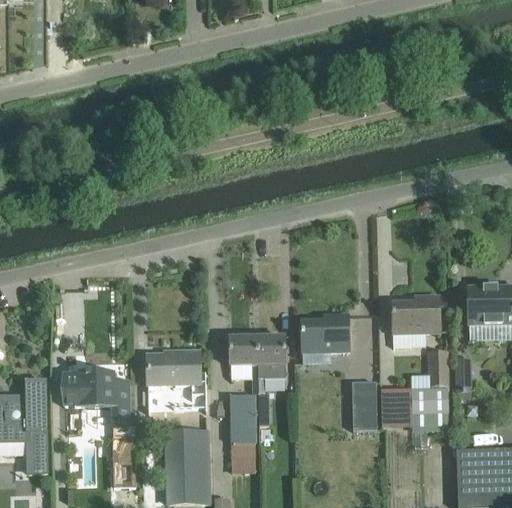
[(511,285),(468,286),(468,324),(511,323),(511,285)]
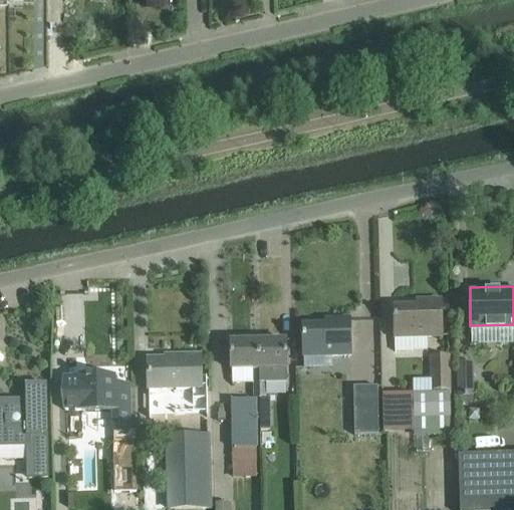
[(395,303),(395,323),(395,335),(442,334),(441,296),(426,297),(426,303),(395,303)]
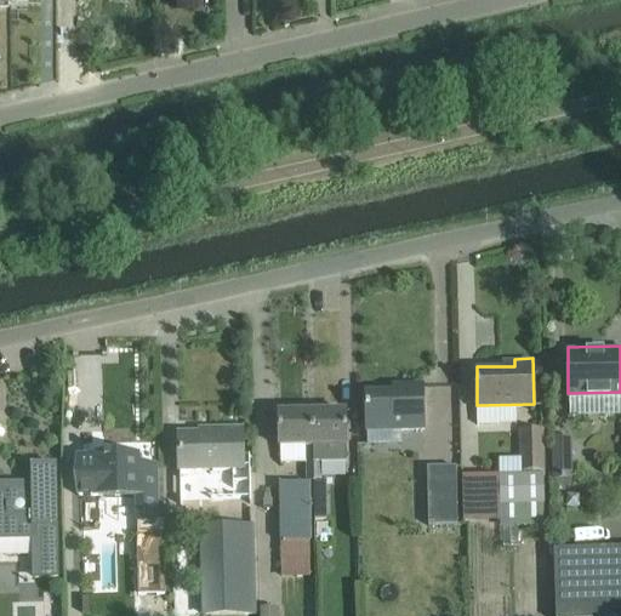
[(366,389),(366,414),(366,426),(423,425),(423,381),(404,381),(404,388),(366,389)]
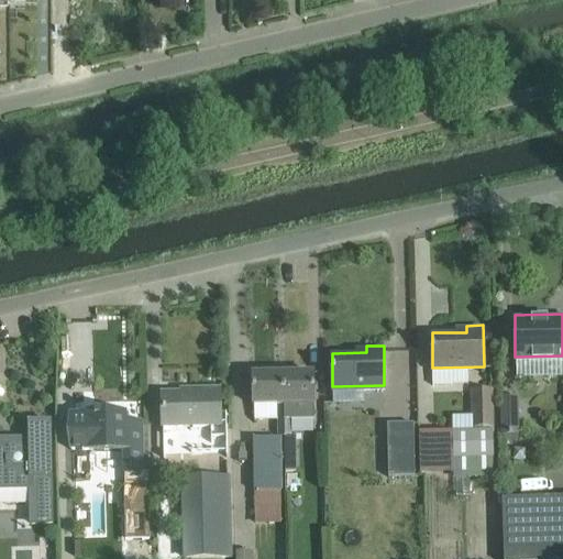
[(283,370),(253,371),(253,393),(253,401),(278,401),(278,416),(279,433),(285,433),(285,468),(296,468),(296,433),(289,433),(289,416),(315,416),(315,399),(315,392),(313,370),(283,370)]
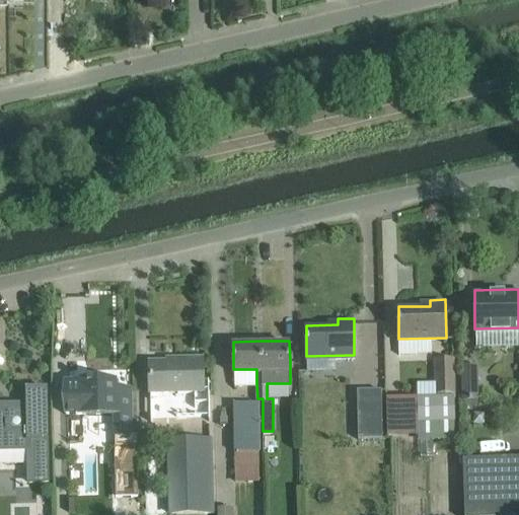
[(150,359),(150,379),(150,391),(178,390),(178,415),(210,414),(209,385),(203,386),(203,355),(175,355),(175,359),(150,359)]
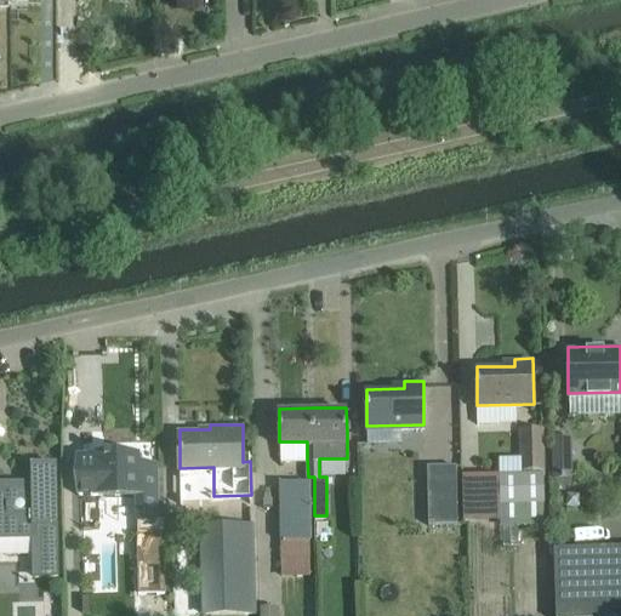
[(543,465),(542,425),(520,425),(522,466),(543,465)]
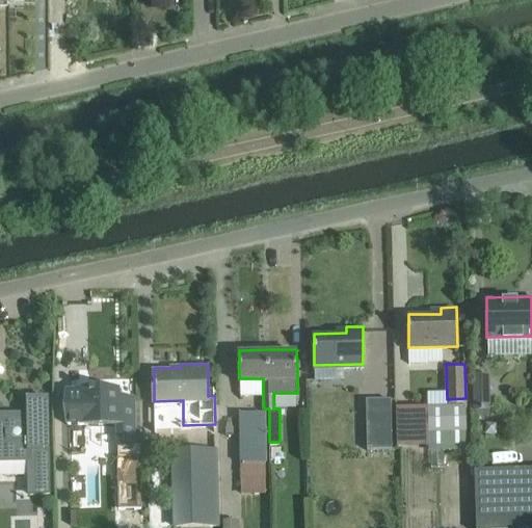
[(487,371),(473,371),(473,413),(488,413),(487,371)]
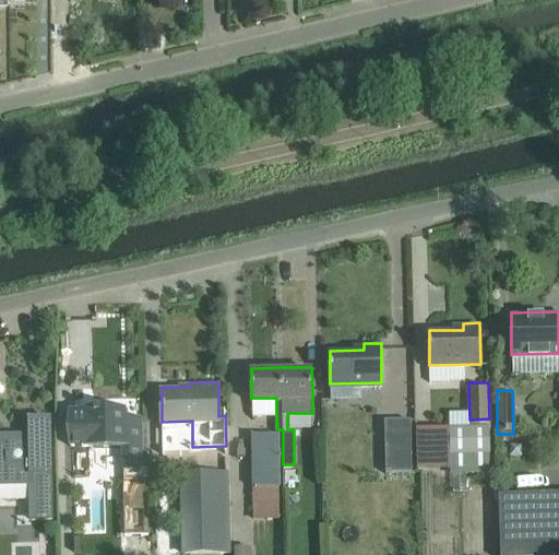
[(147,463),(141,463),(141,415),(125,415),(125,406),(97,406),(97,404),(94,404),(94,409),(87,409),(87,406),(80,406),(80,408),(70,409),(70,443),(123,441),(123,477),(123,532),(126,532),(149,532),(147,465),(147,463)]
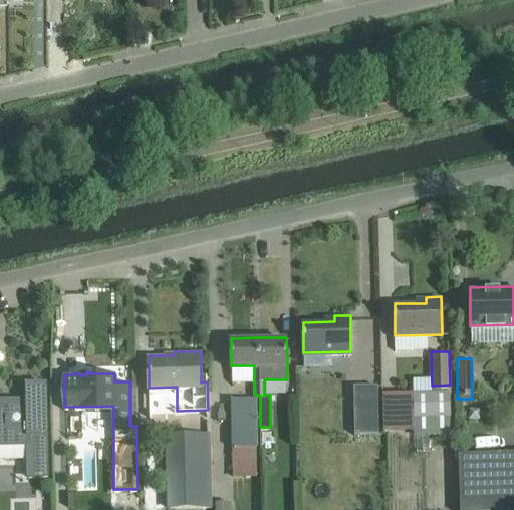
[(27,397),(0,397),(0,444),(28,444),(28,453),(26,453),(27,474),(47,474),(47,453),(46,415),(46,402),(46,381),(26,381),(27,397)]
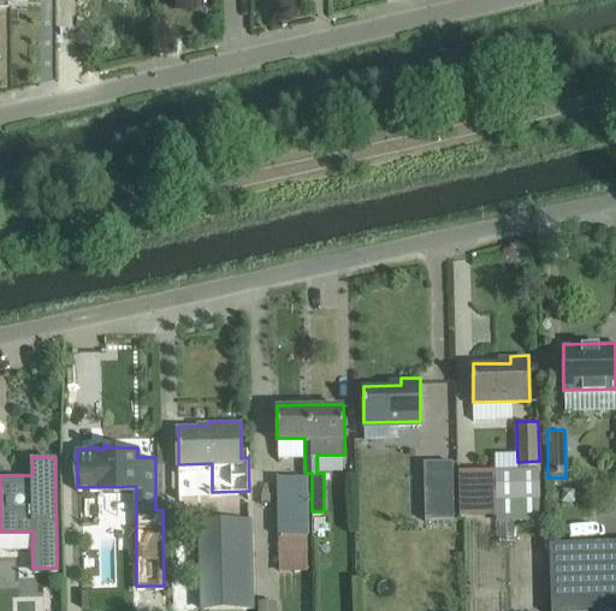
[(495,497),(539,497),(538,467),(495,468),(495,497)]
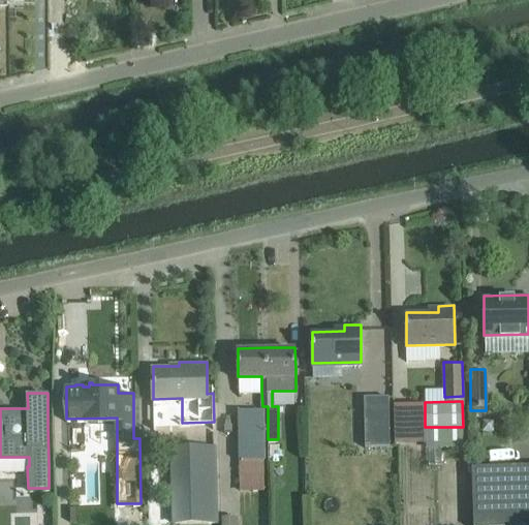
[(239,456),(263,456),(263,407),(236,407),(236,456),(239,456)]
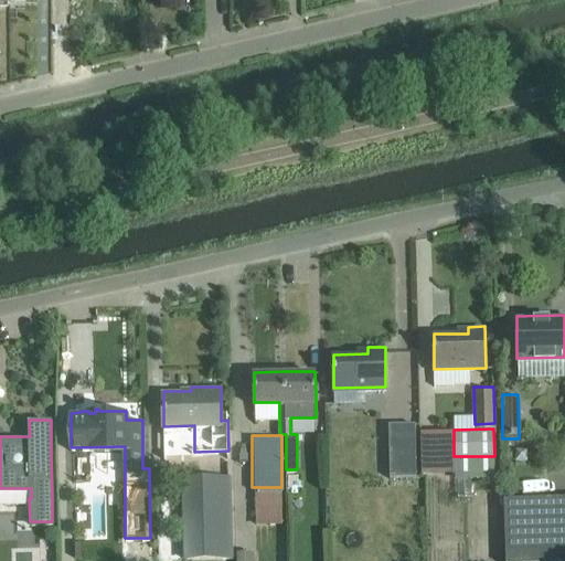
[(415,447),(388,447),(388,474),(415,474),(415,447)]
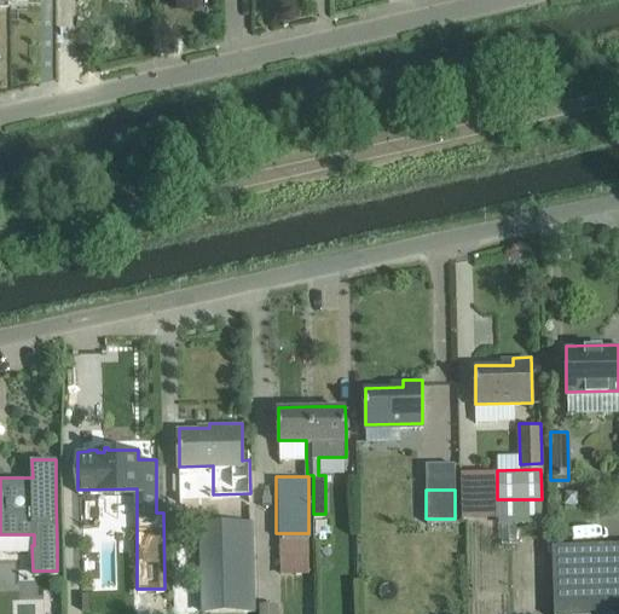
[(253,609),(249,511),(189,514),(191,612),(253,609)]
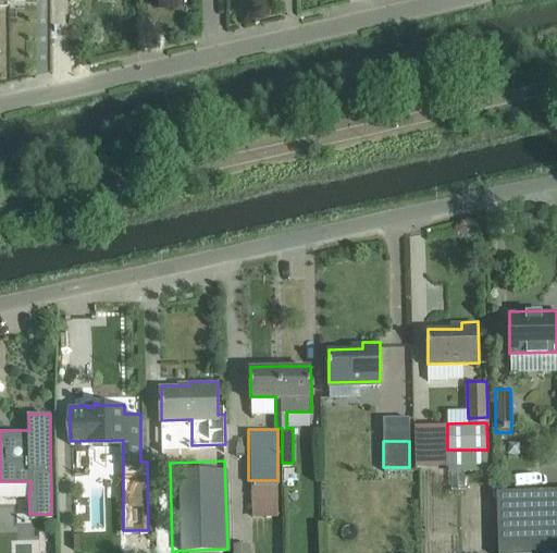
[(498,552),(527,552),(556,552),(556,488),(497,490),(498,552)]
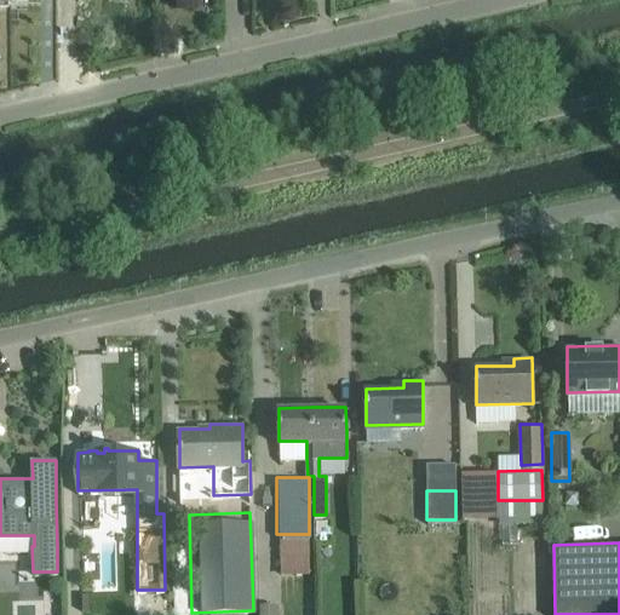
[(139,590),(139,614),(170,614),(170,590),(165,590),(139,590)]
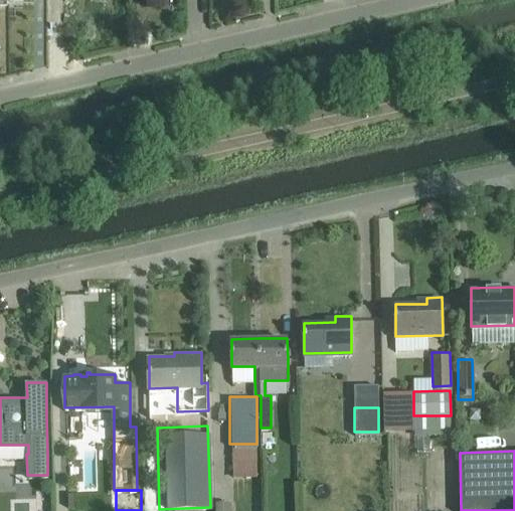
[(230,510),(230,495),(218,496),(218,510),(230,510)]
